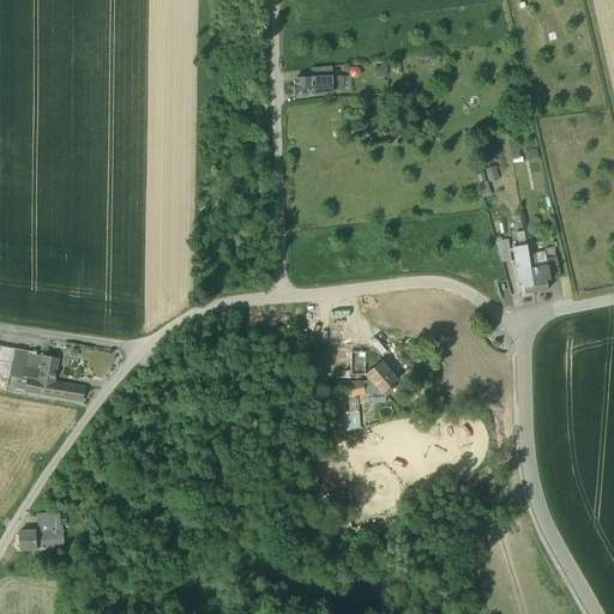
[(384,65),(373,66),(374,78),(386,76),(384,65)]
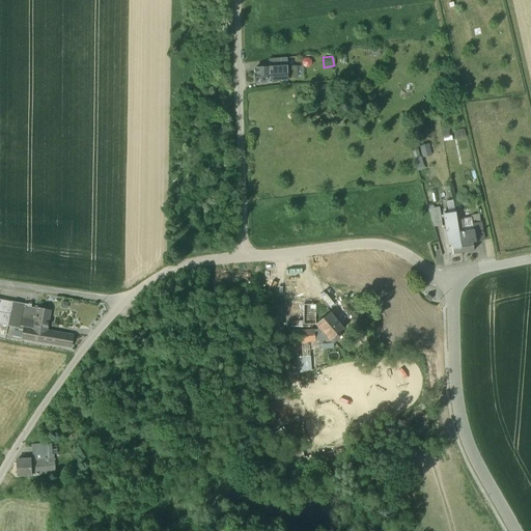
[(279,67),(271,67),(270,67),(254,68),(255,83),(273,82),(280,80),(286,80),(286,67),(280,67),(279,67)]
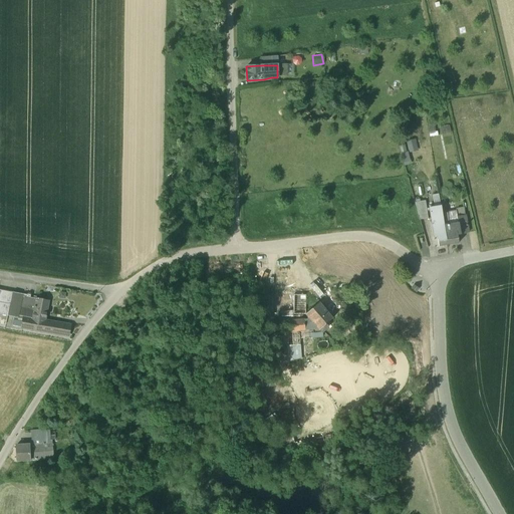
[(440,125),(441,133),(450,132),(450,124),(440,125)]
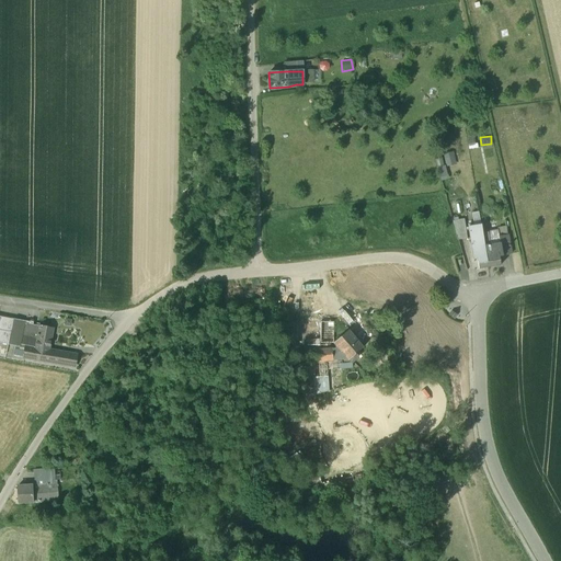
[(455,162),(451,150),(443,152),(446,165),(455,162)]
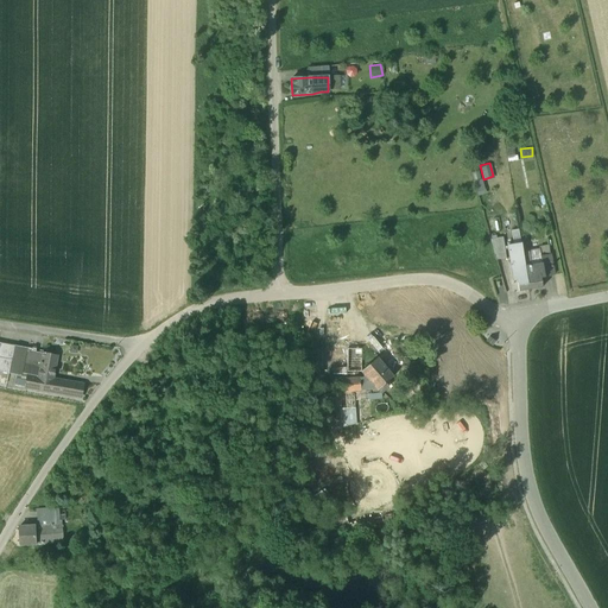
[(479,170),(470,172),(479,195),(487,192),(479,170)]
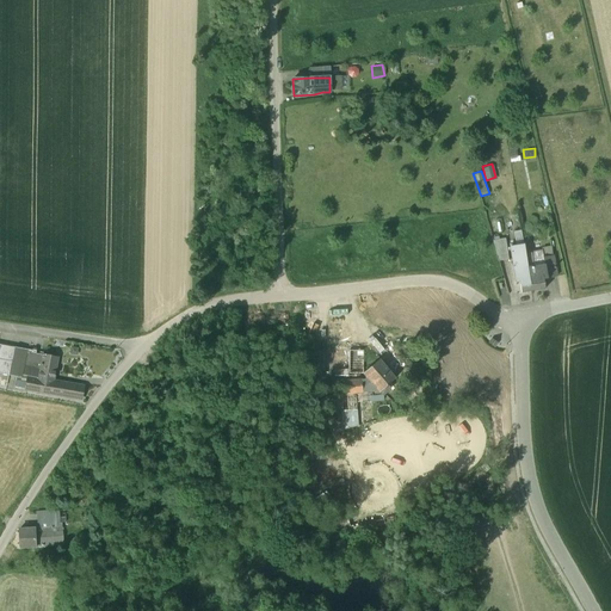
[(507,238),(494,240),(498,261),(506,260),(511,260),(507,238)]
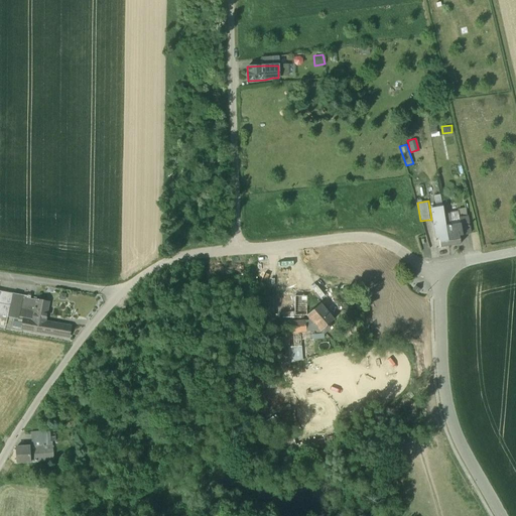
[(442,207),(430,209),(435,239),(438,238),(440,247),(448,246),(445,226),(443,215),(442,207)]
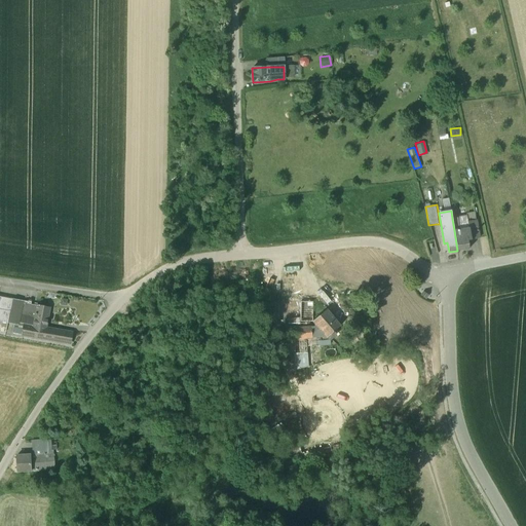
[(476,217),(466,218),(468,225),(477,224),(476,217)]
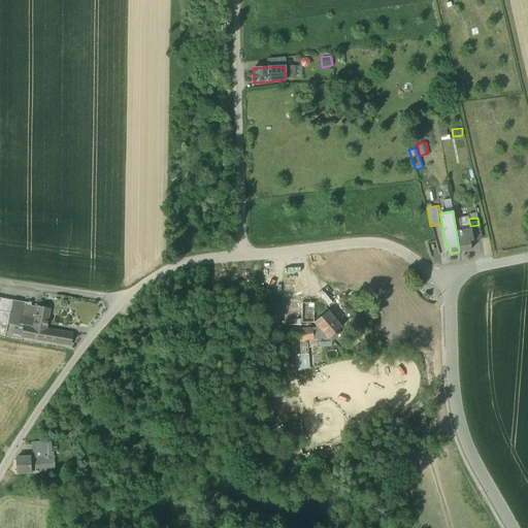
[(479,225),(470,226),(470,229),(471,229),(473,240),(481,239),(479,225)]
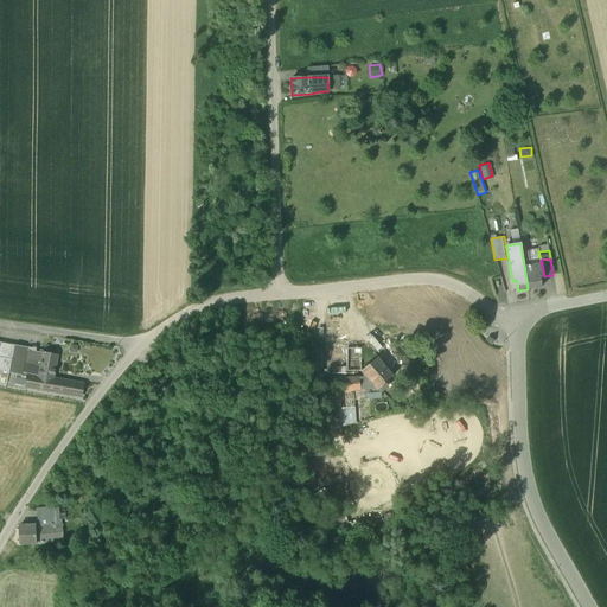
[(530,266),(524,266),(528,289),(542,287),(540,278),(544,276),(542,263),(541,263),(530,266)]
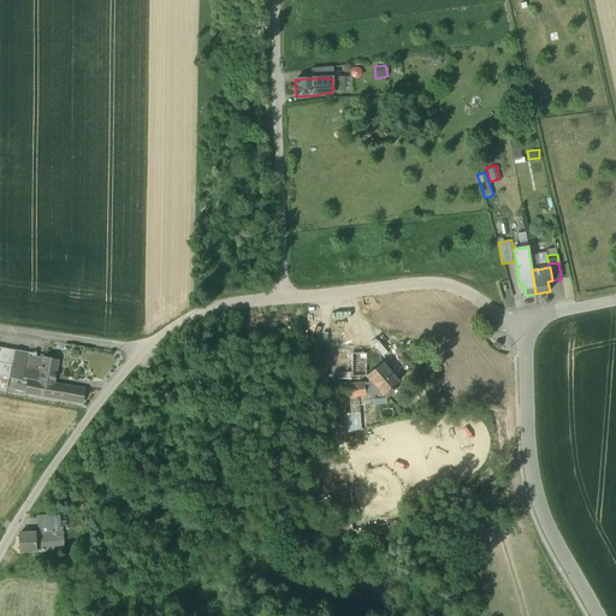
[(33,354),(0,347),(0,375),(22,380),(22,381),(28,383),(25,392),(37,395),(82,403),(84,390),(69,386),(69,389),(53,386),(58,361),(46,359),(46,357),(43,357),(36,356),(36,353),(33,353),(33,354)]
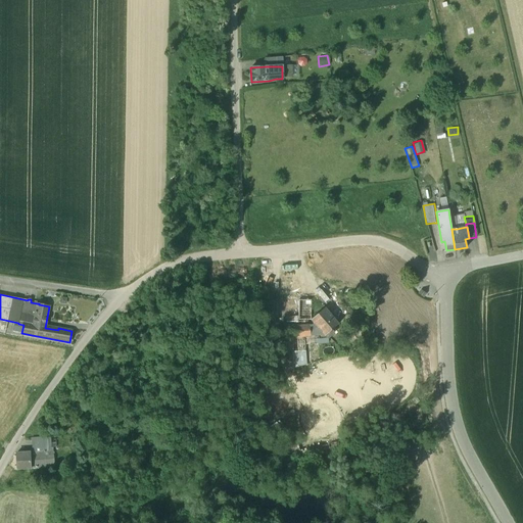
[(312,300),(299,300),(298,320),(311,320),(312,300)]
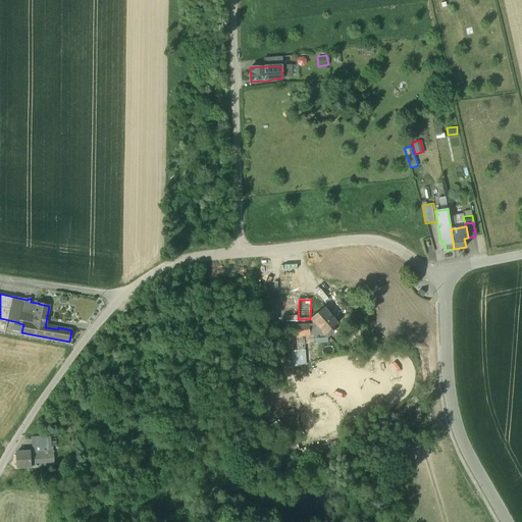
[(324,307),(311,318),(312,320),(313,325),(308,325),(309,334),(310,335),(310,334),(323,333),(324,334),(327,337),(333,332),(330,329),(337,323),(324,307)]
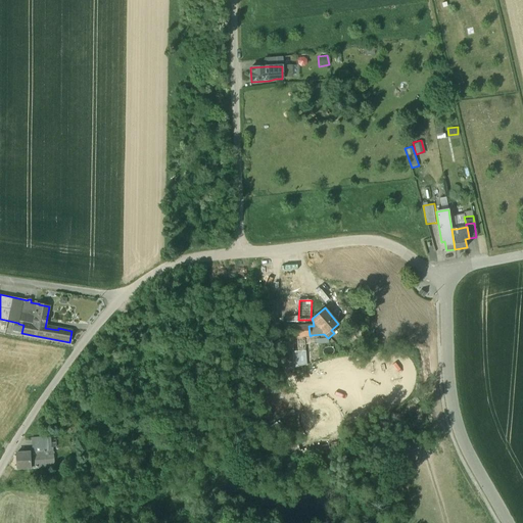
[(308,326),(282,328),(283,338),(304,336),(310,335),(308,326)]
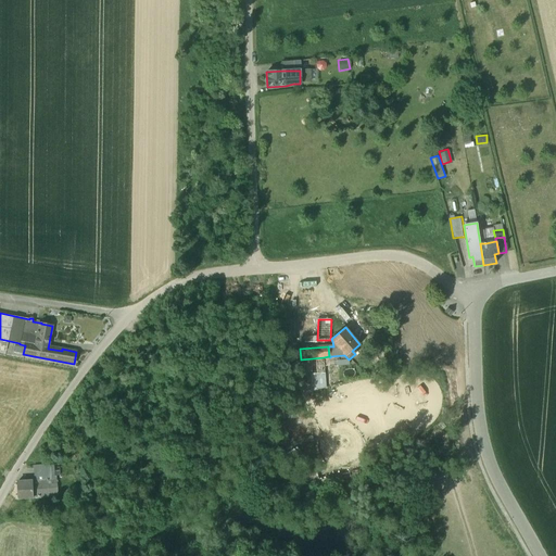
[(324,357),(301,359),(302,374),(311,373),(325,371),(324,357)]
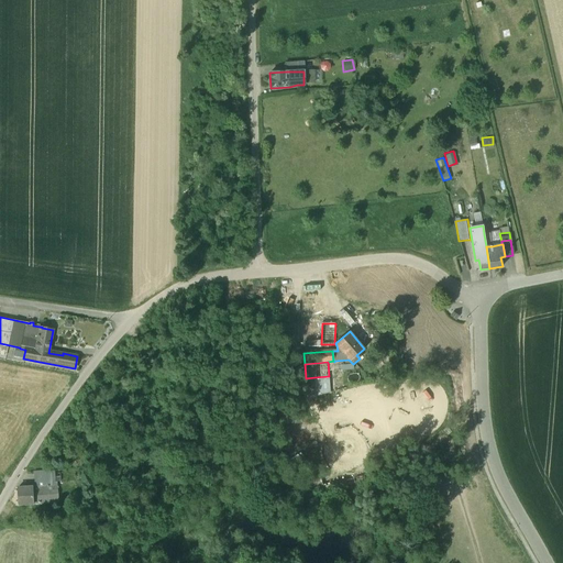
[(329,376),(315,377),(316,393),(330,392),(329,376)]
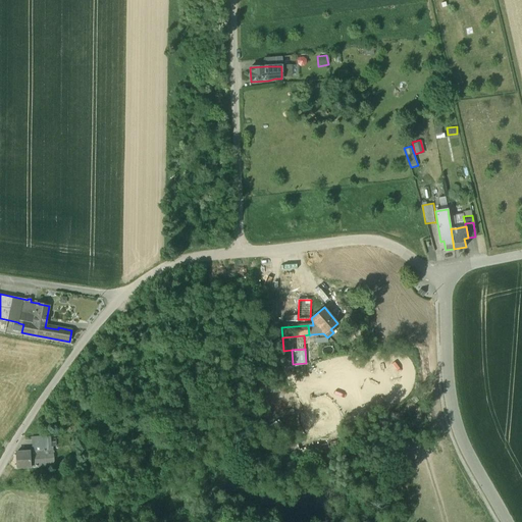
[(44,445),(33,446),(33,450),(30,450),(30,452),(16,453),(16,468),(54,465),(53,450),(51,450),(50,435),(44,436),(44,445)]
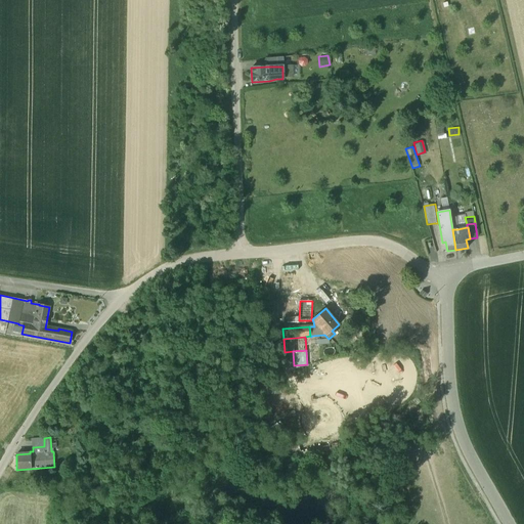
[(44,438),(33,439),(33,447),(44,446),(44,438)]
